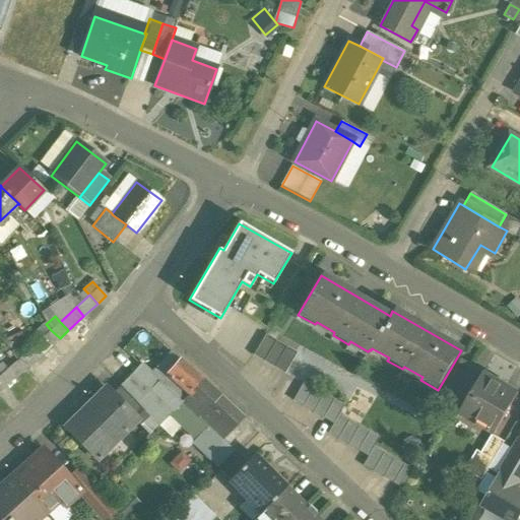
[(51,330),(35,345),(43,354),(60,338),(51,330)]
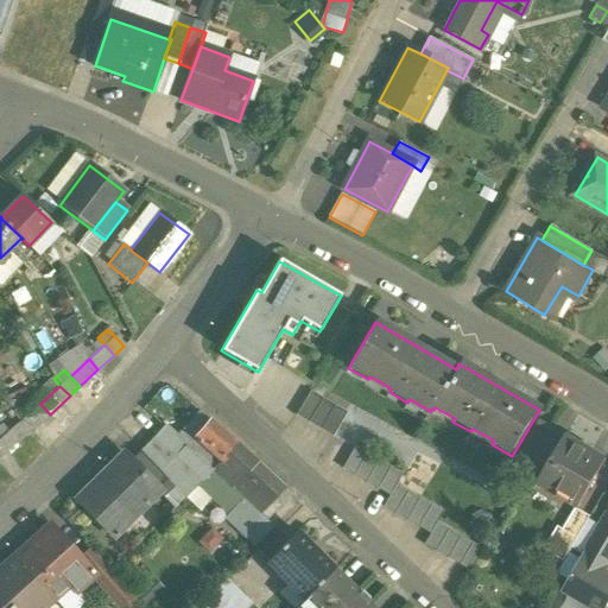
[(333,436),(346,413),(310,392),(296,415),(333,436)]
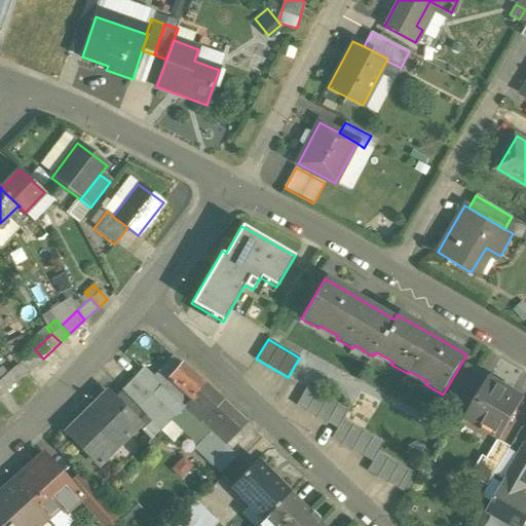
[(221,403),(181,365),(170,377),(179,386),(193,400),(184,409),(201,424),(221,403)]
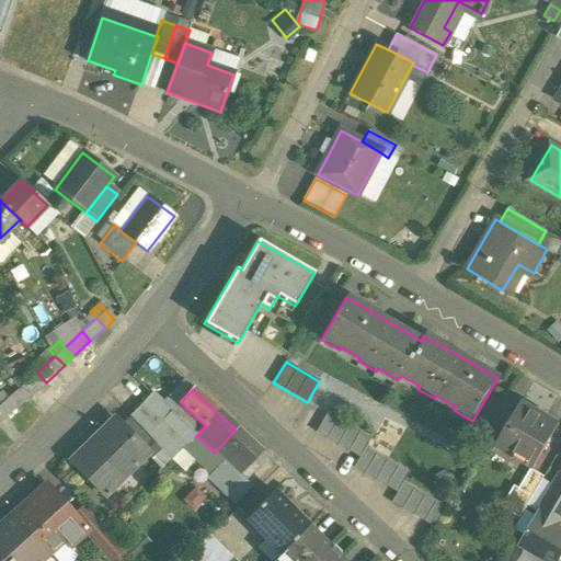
[(18,390),(9,399),(18,408),(26,400),(18,390)]
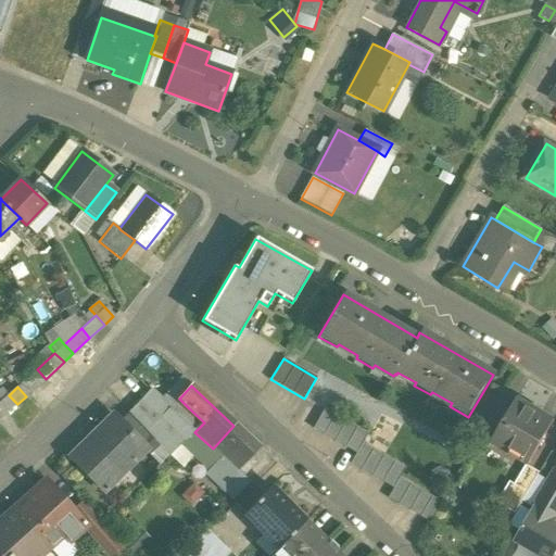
[(9,395),(1,388),(0,389),(0,406),(7,414),(17,404),(9,395)]
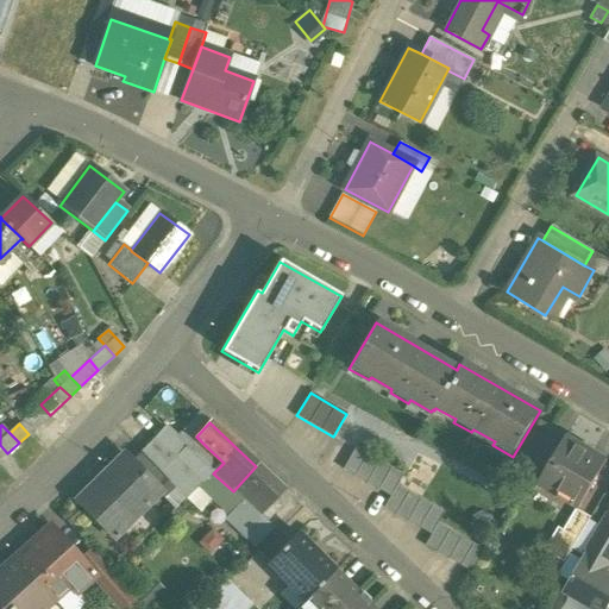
[(177,440),(165,429),(155,440),(168,452),(177,443),(176,441),(177,440)]
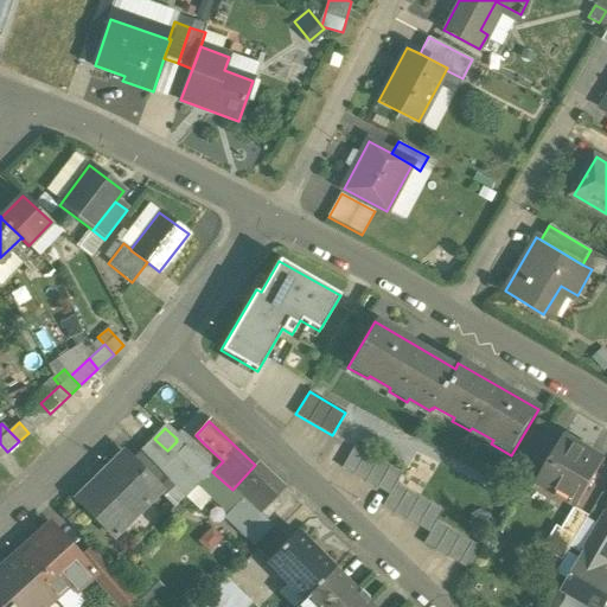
[(196,435),(187,428),(177,439),(176,440),(177,441),(196,458),(206,446),(196,435)]
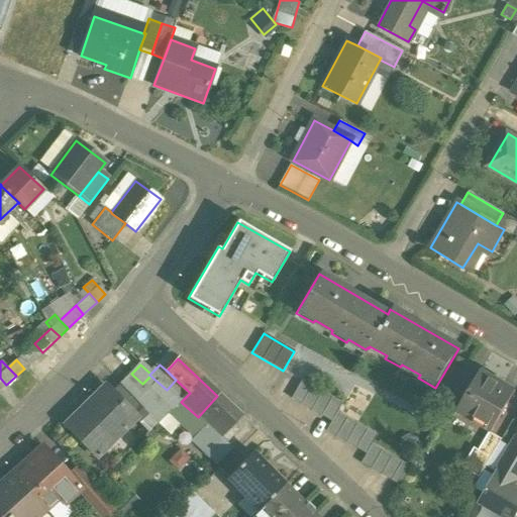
[(516,392),(481,372),(466,397),(456,413),(457,413),(490,433),(491,433),(516,392)]
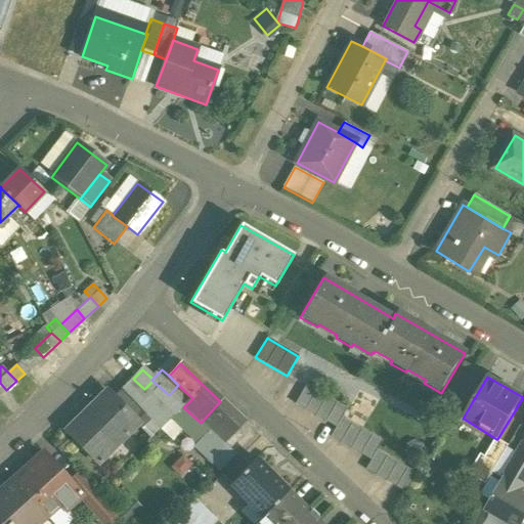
[(144,389),(133,379),(122,389),(151,421),(160,429),(170,420),(182,407),(169,395),(153,381),(144,389)]
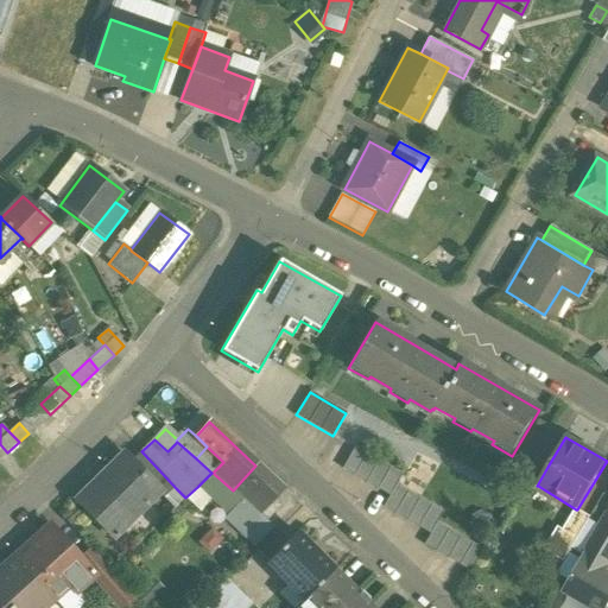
[(223,462),(207,447),(196,458),(211,473),(213,473),(223,462)]
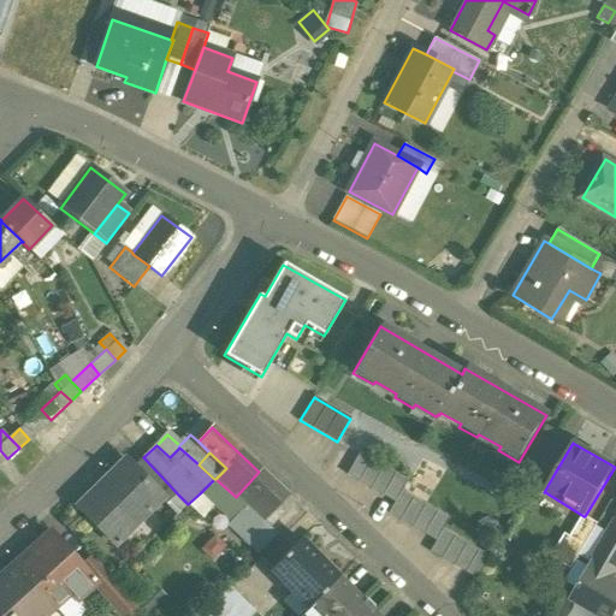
[(408,480),(360,452),(345,477),(394,504),(401,492),(408,480)]
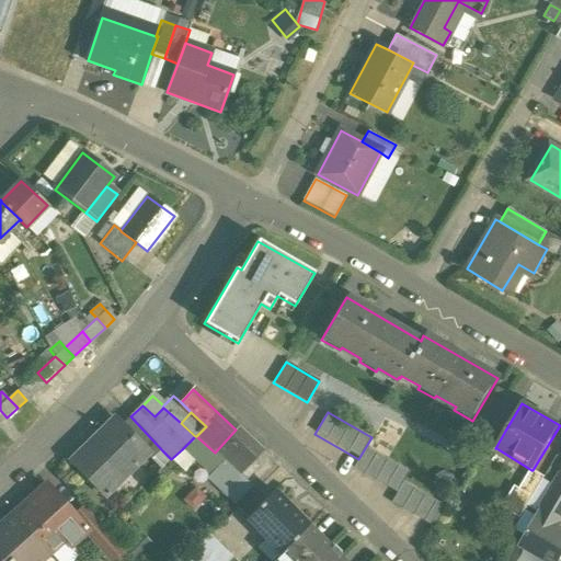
[(162,450),(130,416),(119,427),(146,456),(150,461),(162,450)]
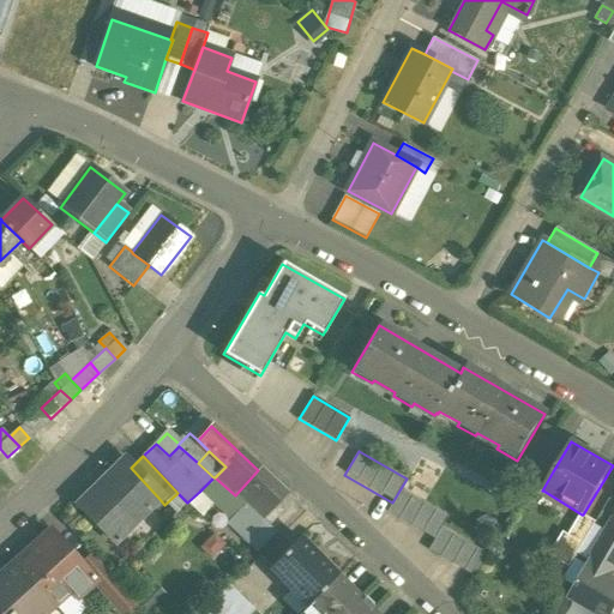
[(124,461),(79,505),(88,515),(85,516),(112,545),(160,499),(131,468),(124,461)]
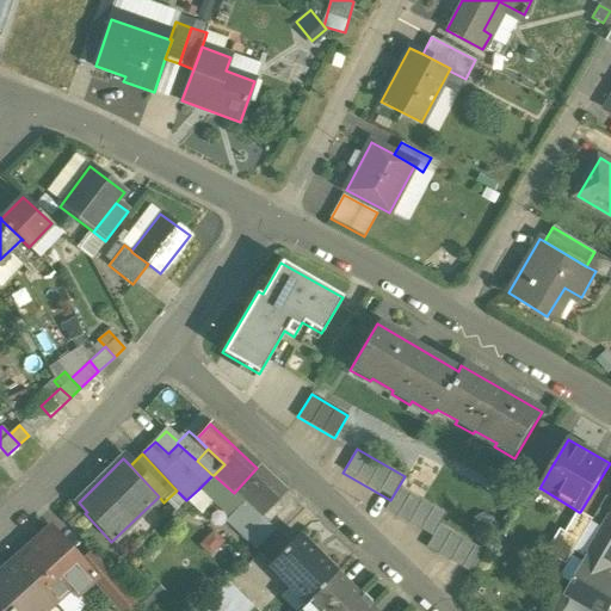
[(538,462),(522,491),(535,498),(541,488),(539,488),(550,469),(538,462)]
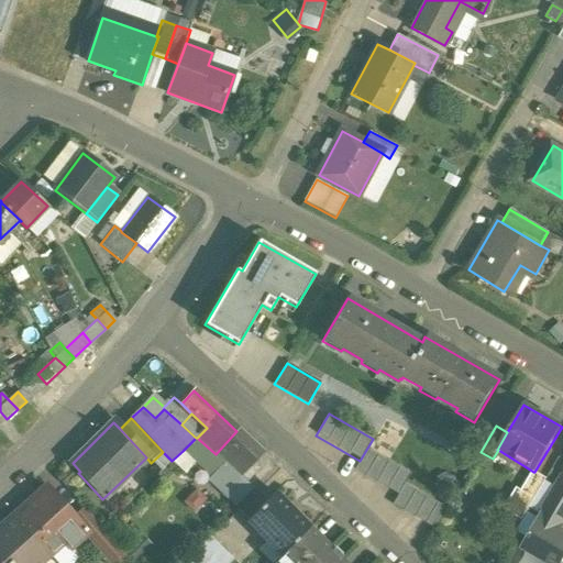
[(216,454),(197,438),(196,438),(183,451),(195,463),(211,478),(225,463),(244,482),(254,472),(250,467),(262,455),(236,431),(216,454)]
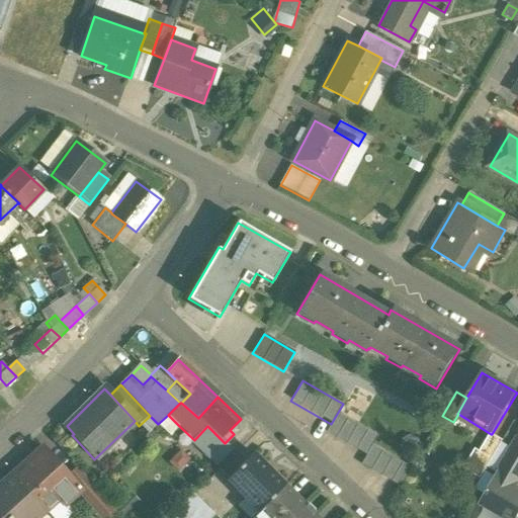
[(377,437),(337,414),(331,424),(326,433),(366,456),(372,446),(377,437)]
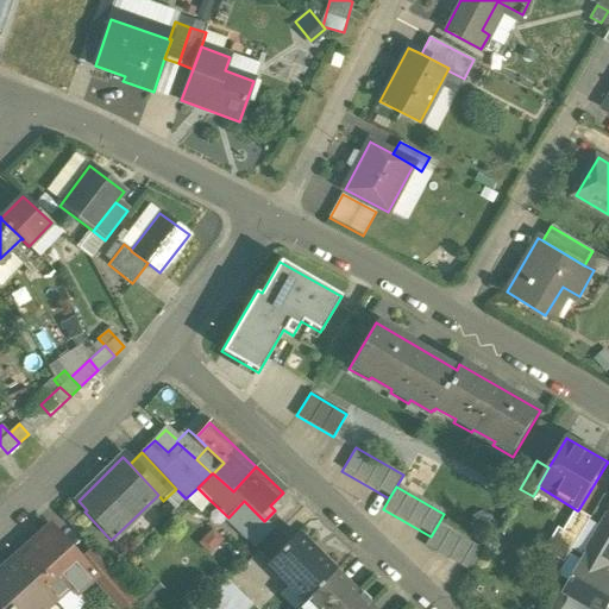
[(211,501),(198,488),(186,498),(200,513),(211,501)]
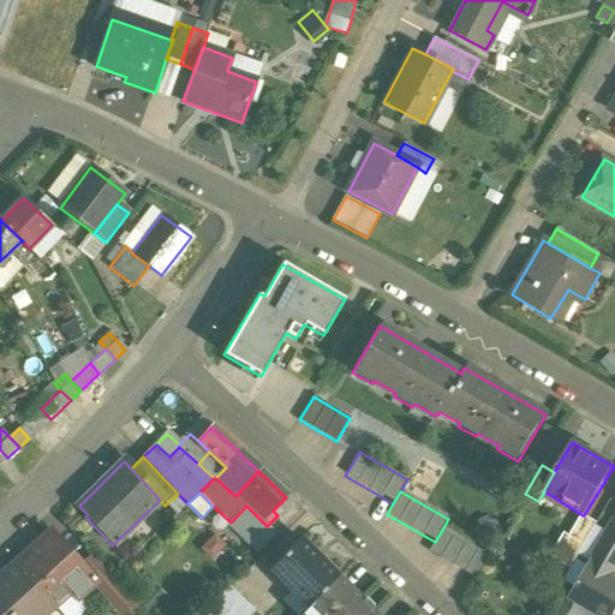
[(231,523),(228,525),(258,553),(276,535),(267,526),(246,506),(231,523)]
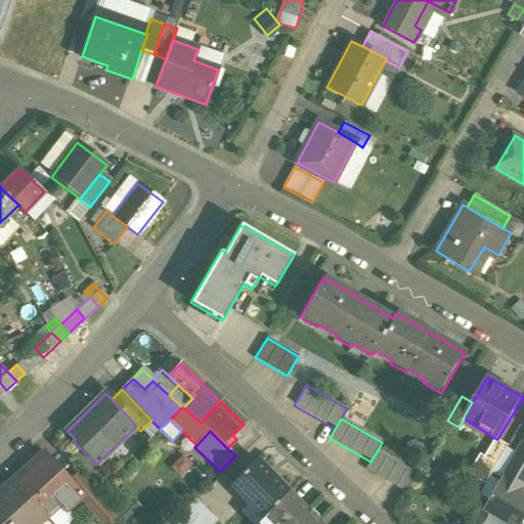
[(497,439),(496,439),(485,457),(480,454),(469,475),(485,484),(508,445),(497,439)]
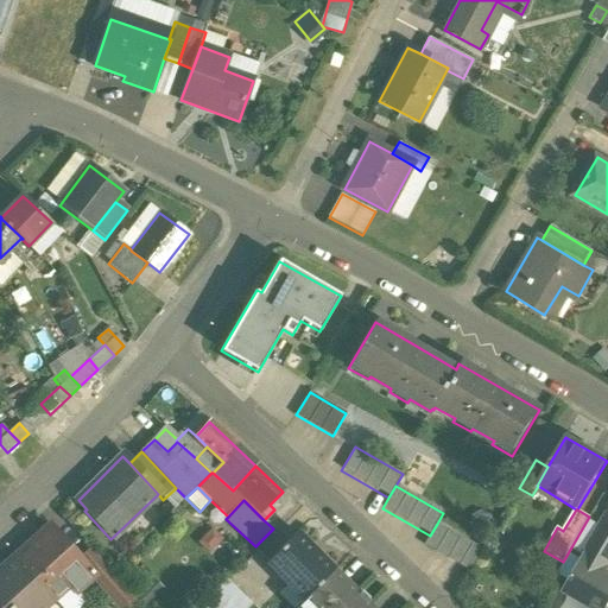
[(607,514),(583,557),(607,571),(607,568),(607,514)]
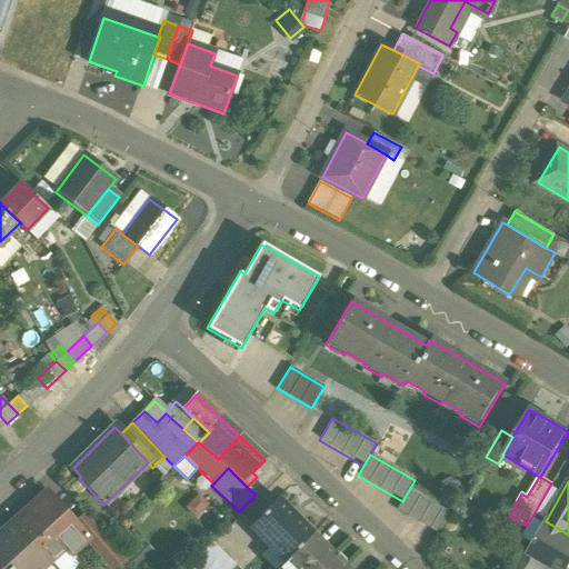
[(452,516),(409,490),(402,501),(397,511),(440,537),(452,516)]
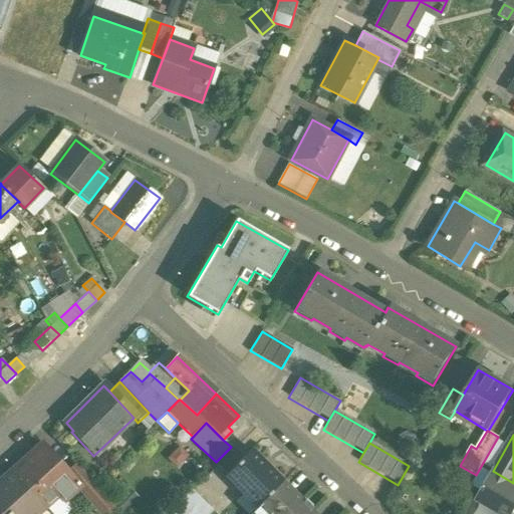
[(67,474),(42,447),(13,473),(44,507),(56,497),(62,503),(78,489),(79,488),(67,474)]
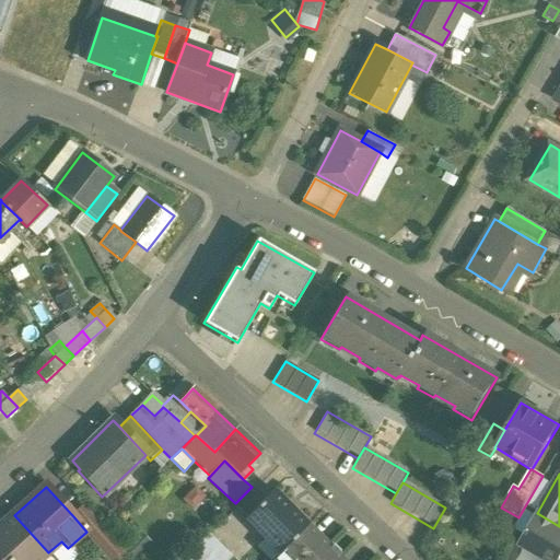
[(273,492),(246,520),(279,553),(306,527),(273,492)]
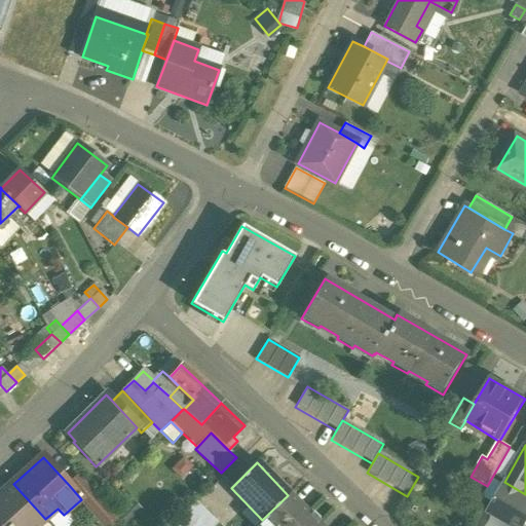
[(114,516),(78,477),(69,485),(81,499),(80,500),(104,525),(114,516)]
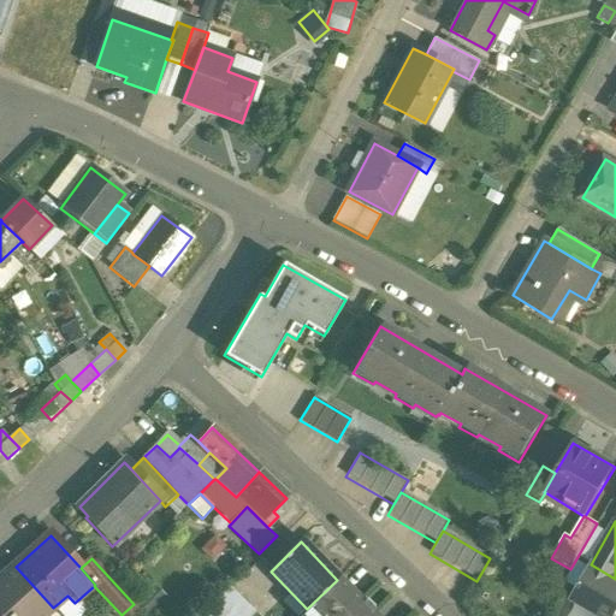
[(615,579),(591,564),(572,598),(603,615),(612,615),(615,612),(615,579)]
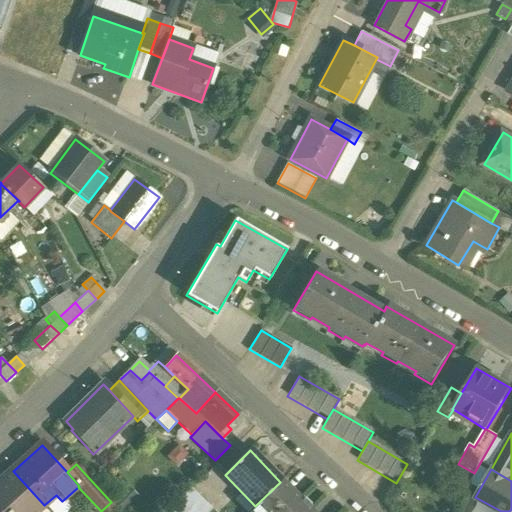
[(36,511),(44,505),(13,471),(0,482),(0,511),(36,511)]
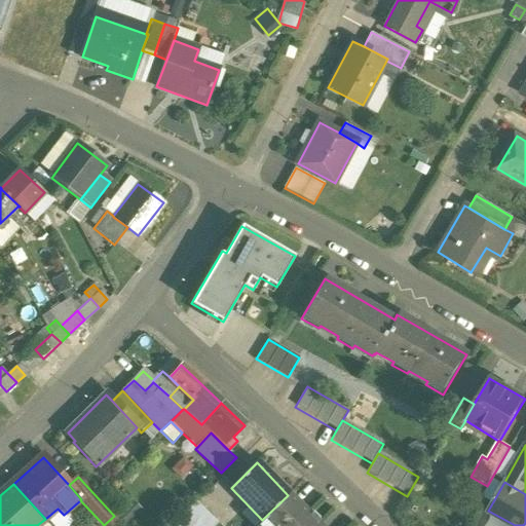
[(308,515),(288,495),(262,520),(257,525),(258,525),(318,525),(315,523),(320,520),(311,512),(308,515)]
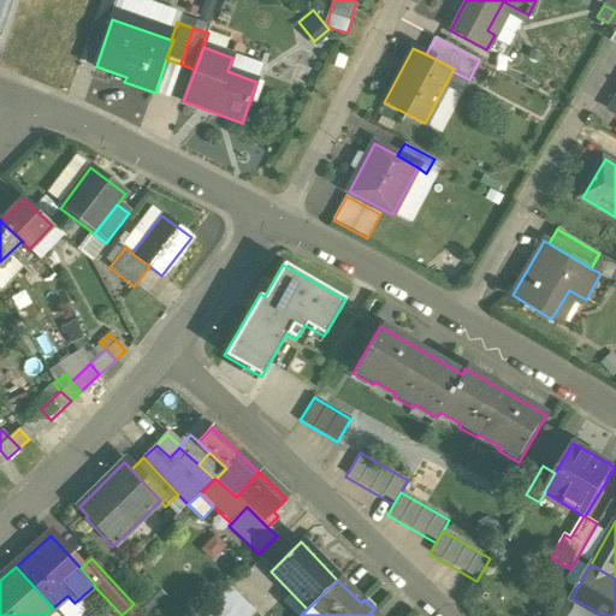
[(230,588),(208,610),(213,615),(249,615),(253,612),(230,588)]
